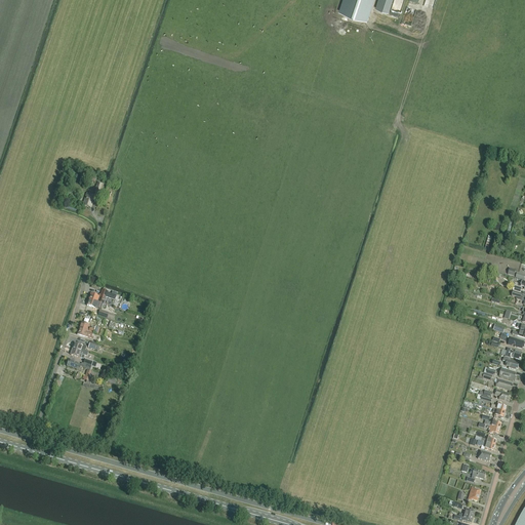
[(344,0),(340,12),(349,15),(348,16),(350,17),(351,15),(366,21),(372,0),(344,0)]
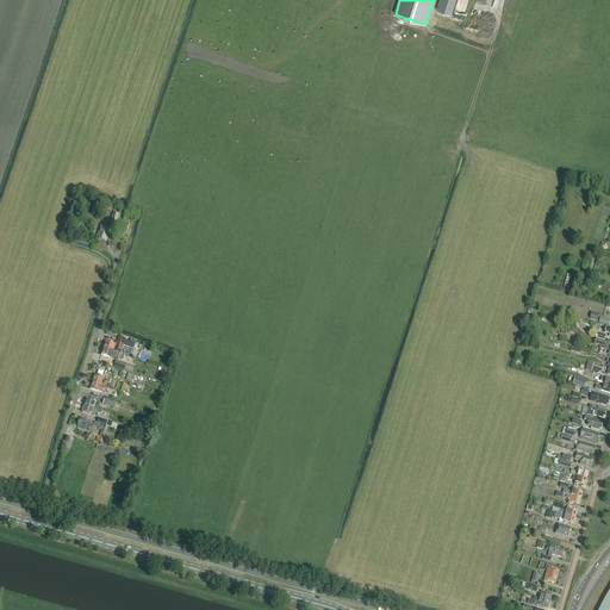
[(440,0),(431,26),(446,31),(455,0),(440,0)]
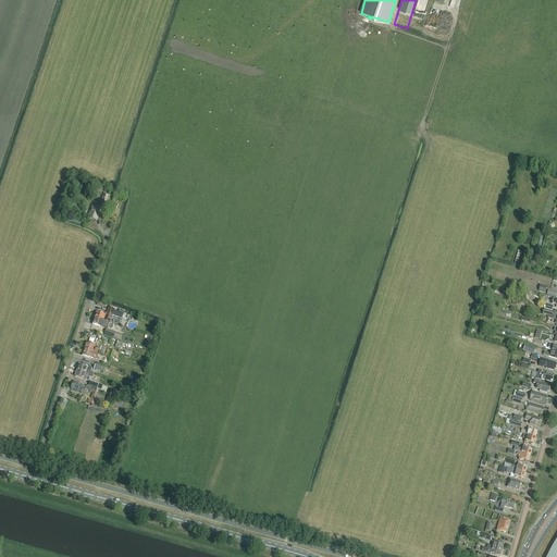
[(425,17),(430,0),(424,0),(423,2),(428,3),(425,12),(420,11),(420,13),(416,12),(415,14),(425,17)]
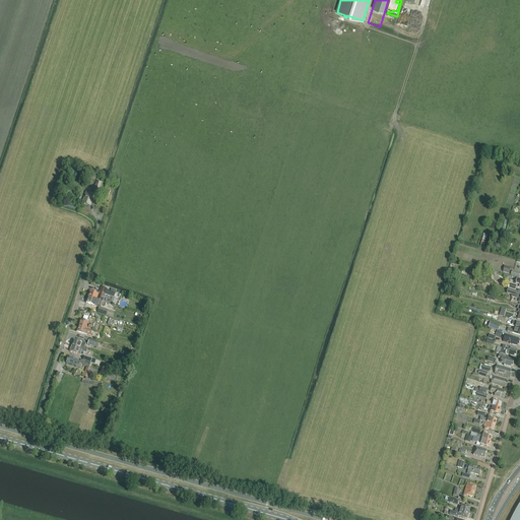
[(100,193),(103,183),(96,181),(93,191),(100,193)]
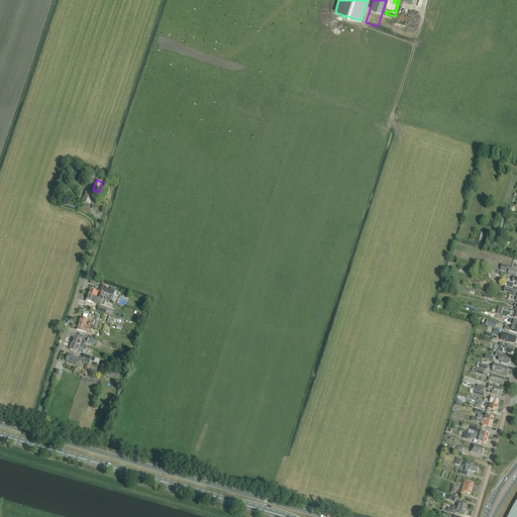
[(93,193),(85,191),(82,201),(84,202),(84,203),(88,205),(88,203),(90,204),(93,193)]
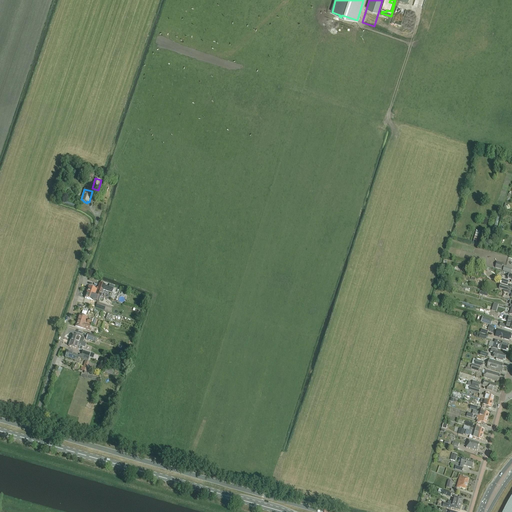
[(486,246),(493,248),(495,241),(488,239),(486,246)]
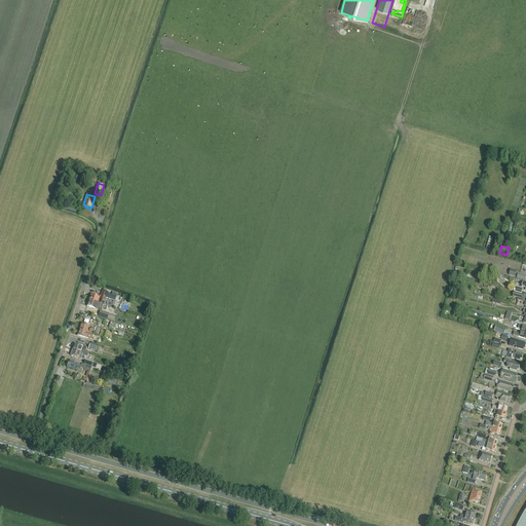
[(89,301),(103,305),(106,298),(110,300),(112,295),(107,294),(108,293),(103,292),(101,296),(100,298),(91,295),(89,301)]
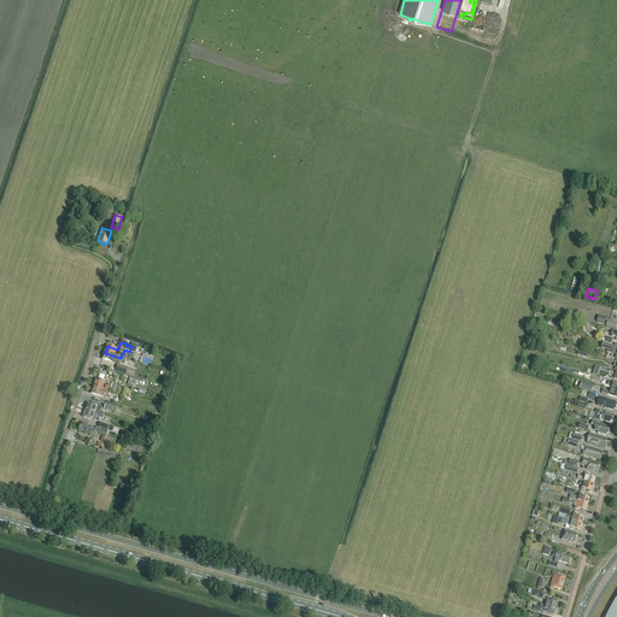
[(105,353),(103,360),(117,365),(118,365),(119,365),(121,358),(105,353)]
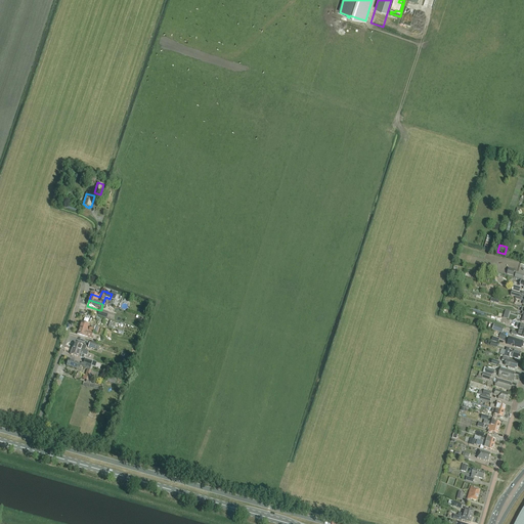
[(94,329),(90,326),(90,325),(81,322),(79,329),(93,334),(97,335),(99,328),(95,326),(94,329)]
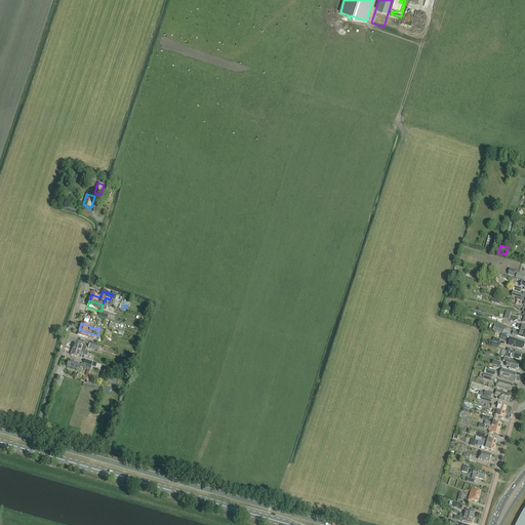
[(493,331),(503,334),(506,328),(495,325),(493,331)]
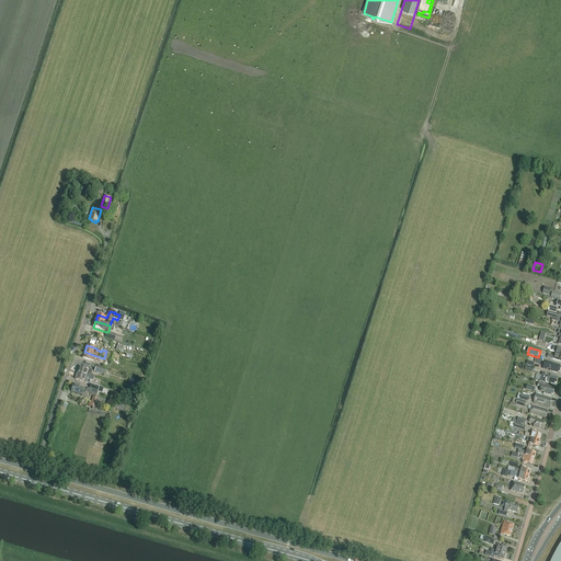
[(82,358),(92,362),(92,361),(98,363),(100,357),(84,352),(82,358)]
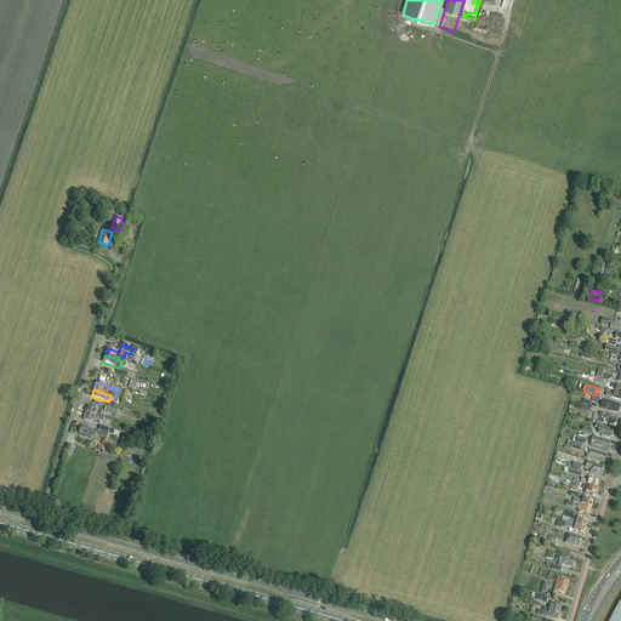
[(611,402),(605,400),(604,400),(602,408),(609,410),(609,411),(617,414),(617,411),(620,412),(620,406),(620,404),(611,402)]
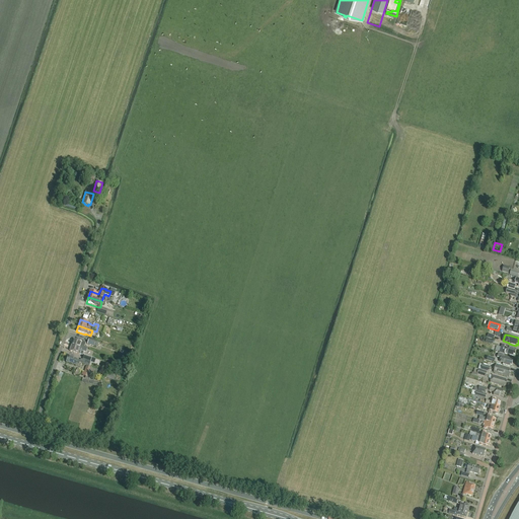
[(84,347),(85,344),(82,343),(73,340),(71,346),(80,349),(80,351),(83,352),(86,353),(88,348),(84,347)]
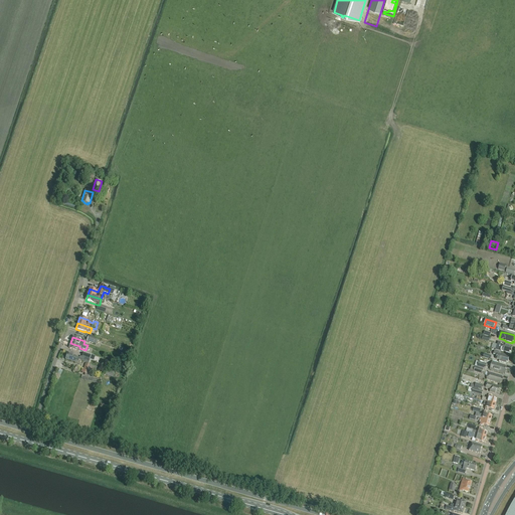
[(79,348),(79,346),(70,343),(69,349),(81,353),(82,349),(79,348)]
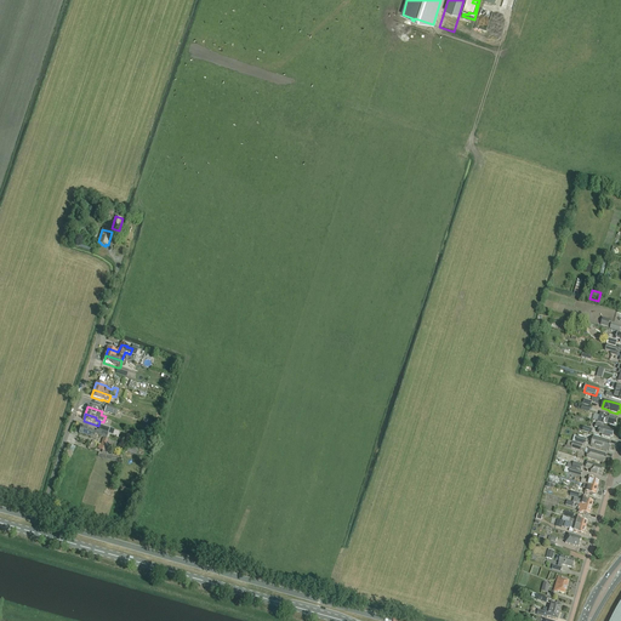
[(616,417),(608,414),(604,414),(603,415),(600,415),(599,415),(598,416),(597,416),(596,421),(602,423),(604,419),(607,419),(605,423),(614,426),(614,425),(616,425),(617,419),(616,419),(616,417)]
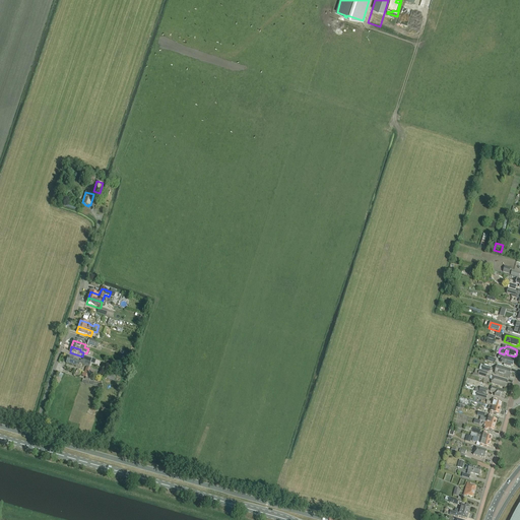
[(118,356),(128,361),(130,353),(120,350),(118,356)]
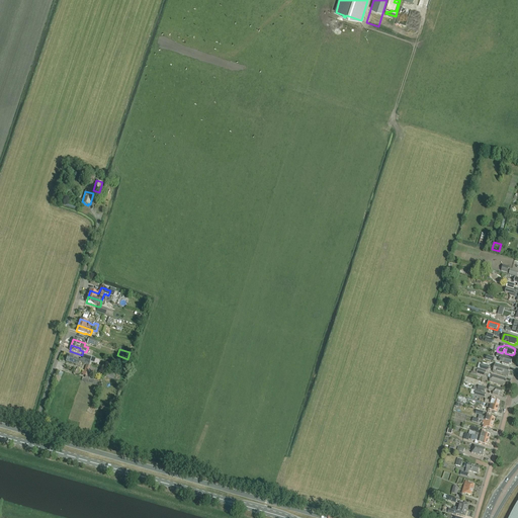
[(511,358),(504,356),(503,356),(504,354),(498,352),(497,357),(500,358),(499,361),(502,362),(502,363),(509,365),(509,364),(511,364),(512,360),(511,359),(511,358)]
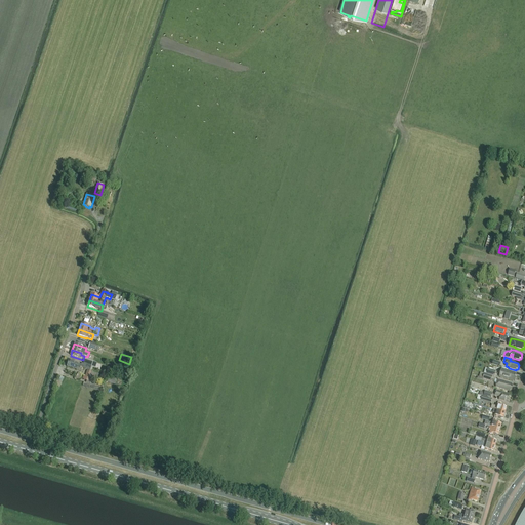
[(76,370),(77,368),(80,369),(81,367),(85,368),(86,364),(84,363),(83,364),(82,363),(81,365),(74,363),(75,361),(69,360),(69,361),(67,367),(76,370)]
